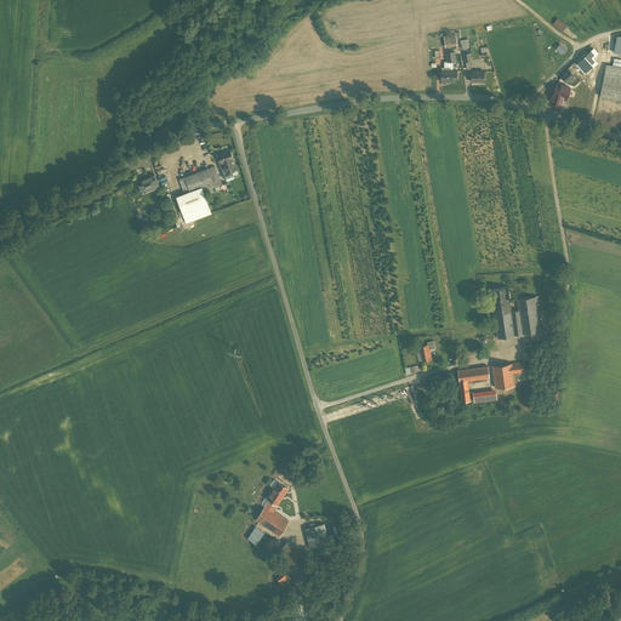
[(554,24),(563,33),(569,27),(559,18),(554,24)]
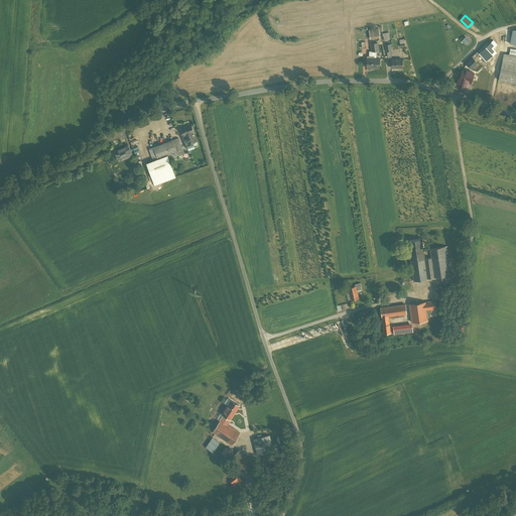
[(378,29),(369,30),(370,37),(380,36),(379,29),(378,29)]
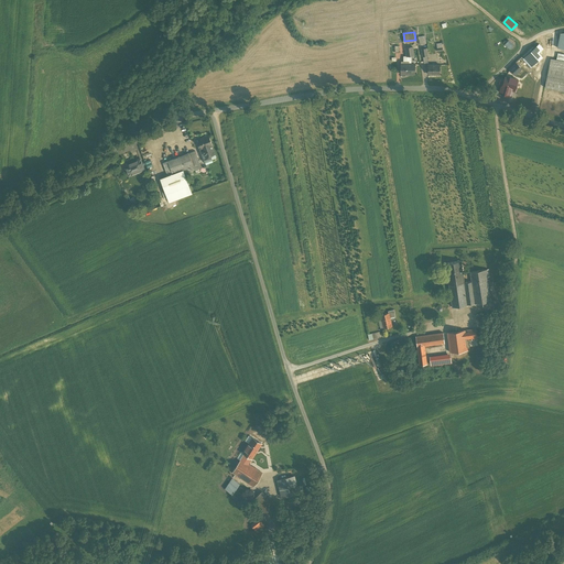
[(539,44),(523,58),(531,67),(542,57),(539,53),(543,49),(539,44)]
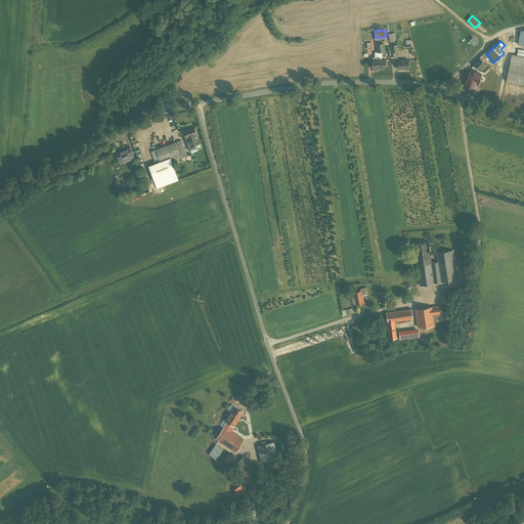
[(517,56),(511,55),(506,81),(523,84),(523,57),(517,56)]
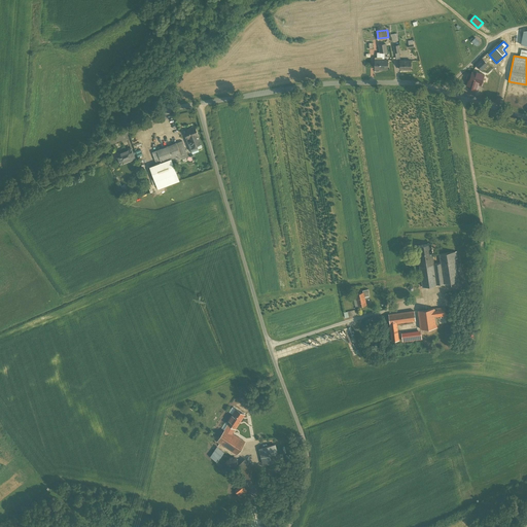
[(382,58),(375,58),(375,60),(375,69),(388,69),(388,60),(387,60),(384,60),(382,60),(382,58)]
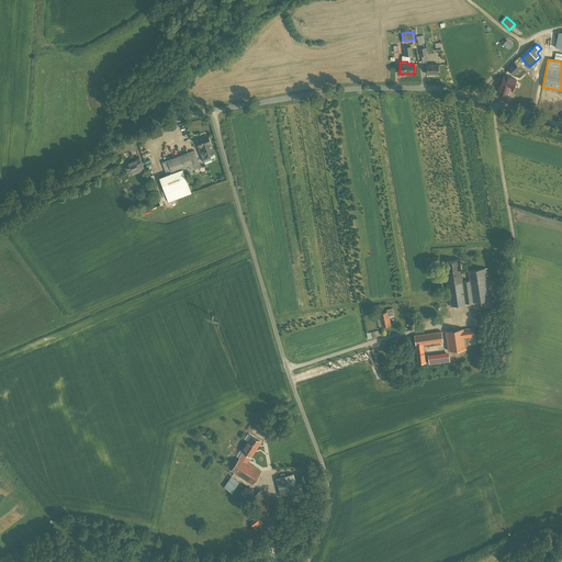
[(515,63),(508,69),(513,75),(524,65),(520,63),(517,66),(515,63)]
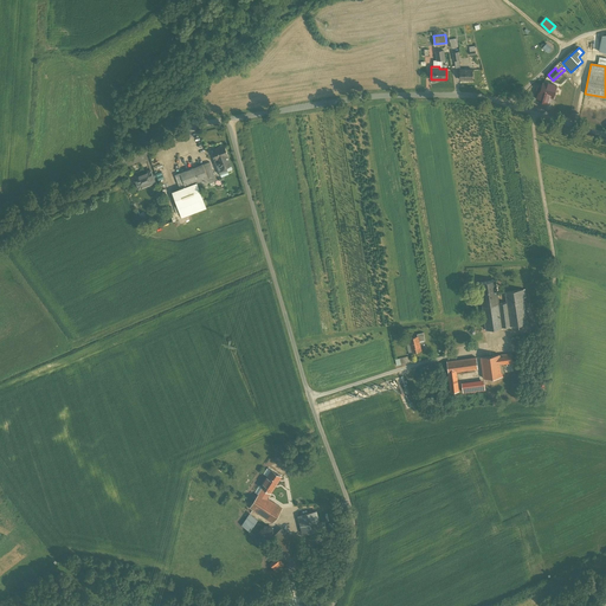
[(472,70),(461,70),(459,79),(466,79),(472,79),(472,70)]
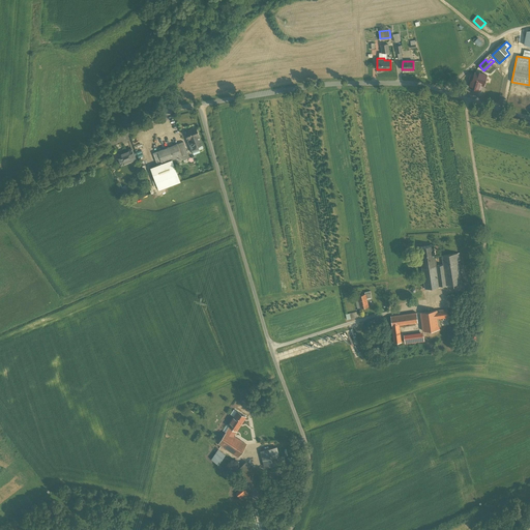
[(479,74),(475,72),(472,81),(471,81),(469,87),(479,89),(480,84),(483,85),(487,75),(479,72),(479,74)]
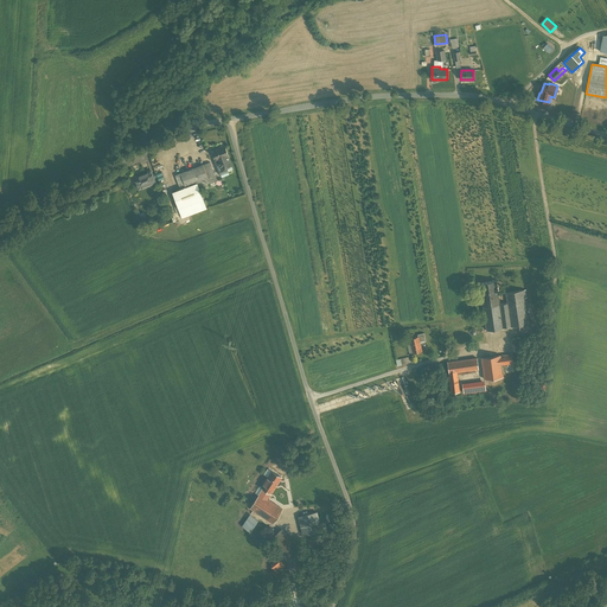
[(225,146),(213,149),(217,159),(215,160),(219,172),(227,170),(225,167),(231,165),(228,155),(229,155),(225,146)]
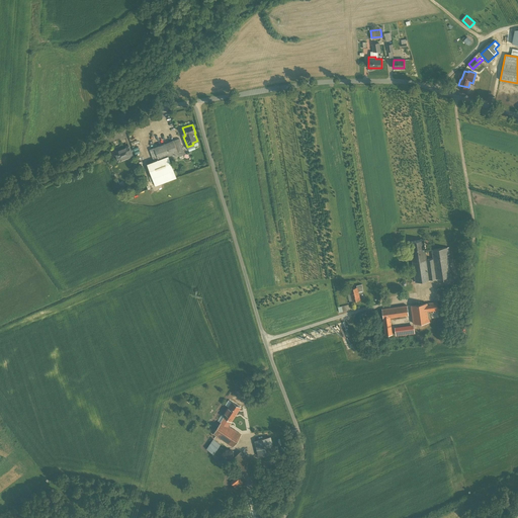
[(179,139),(154,148),(159,159),(160,163),(170,160),(177,157),(185,154),(179,139)]
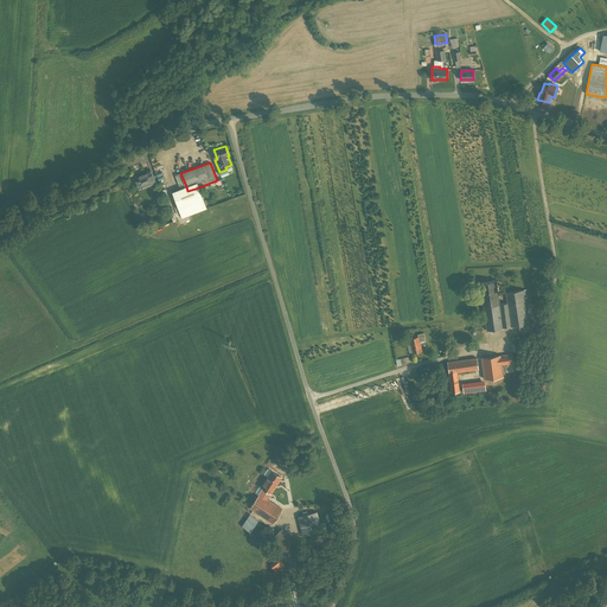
[(151,171),(134,177),(139,189),(155,183),(151,171)]
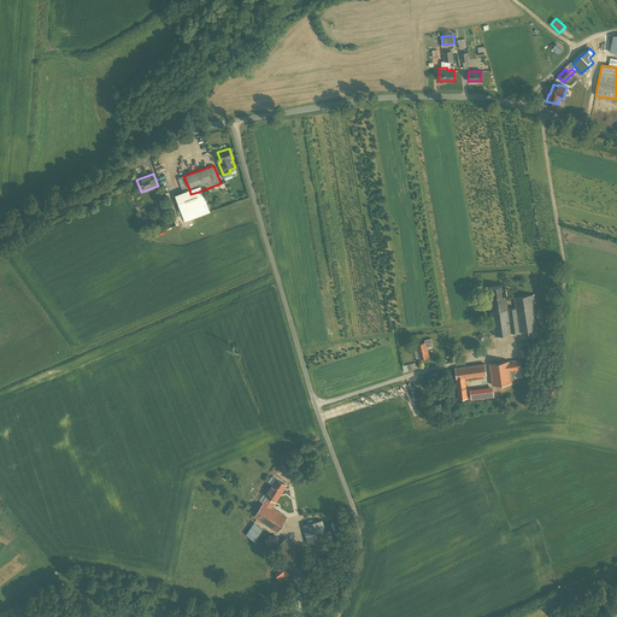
[(183,176),(178,177),(183,192),(189,189),(183,176)]
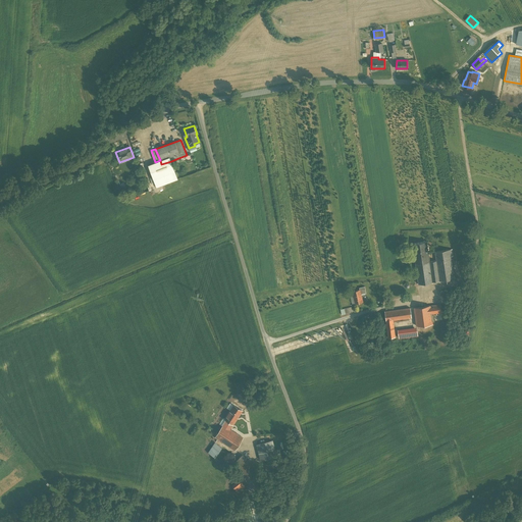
[(171,161),(161,164),(160,160),(155,162),(148,165),(156,187),(177,178),(172,164),(171,161)]
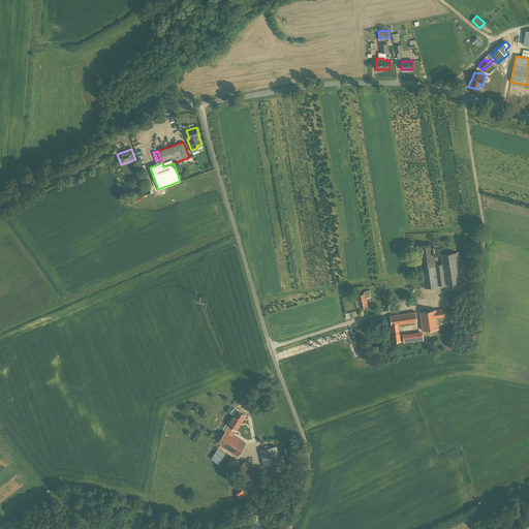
[(433,245),(417,247),(424,287),(438,285),(436,265),(433,245)]
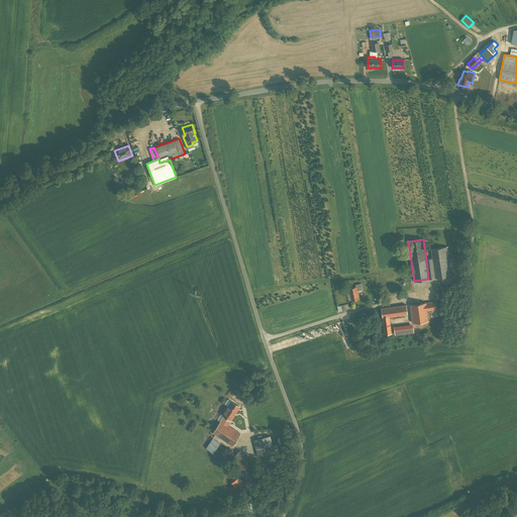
[(446,247),(431,249),(432,257),(435,278),(449,276),(446,247)]
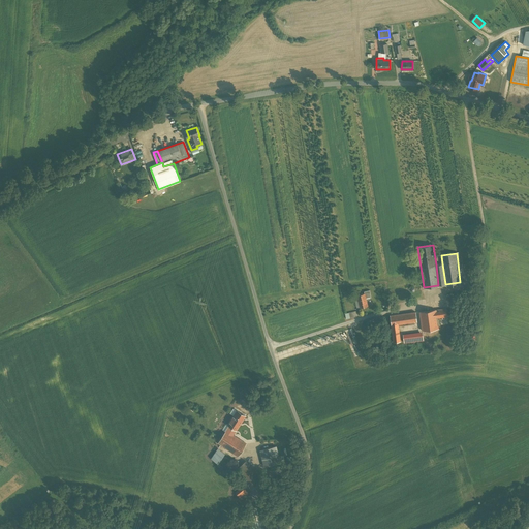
[(442,263),(436,265),(438,285),(445,284),(442,263)]
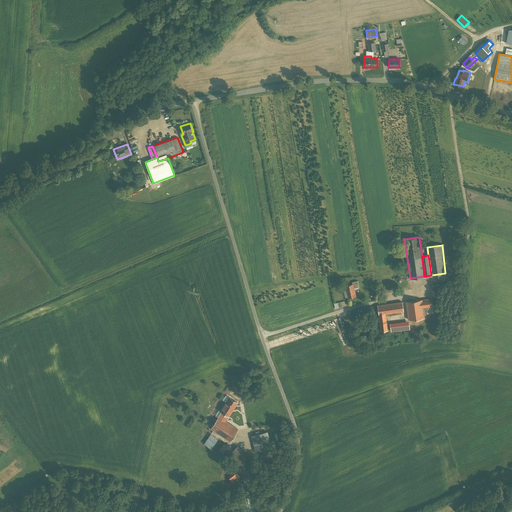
[(353,284),(345,285),(348,298),(356,296),(354,289),(353,284)]
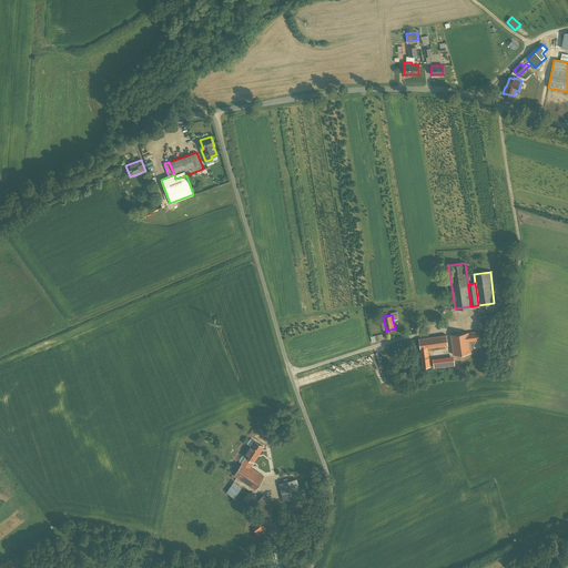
[(468,332),(450,334),(454,355),(470,353),(469,342),(480,340),(479,331),(468,333),(468,332)]
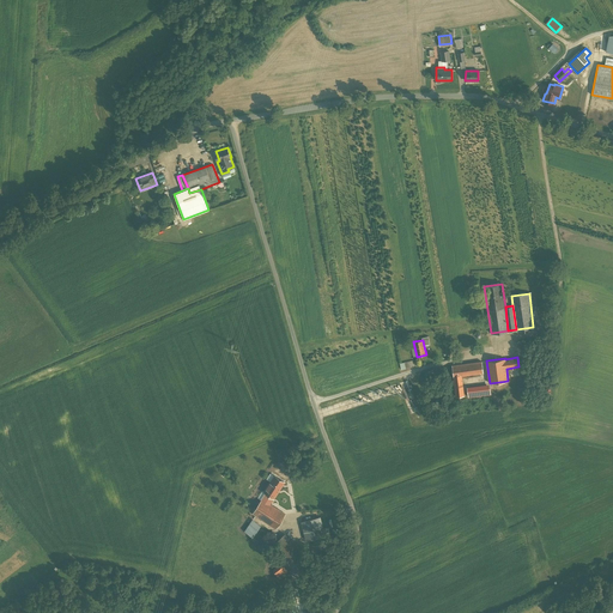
[(481,362),(451,365),(456,396),(463,395),(462,375),(484,372),(481,362)]
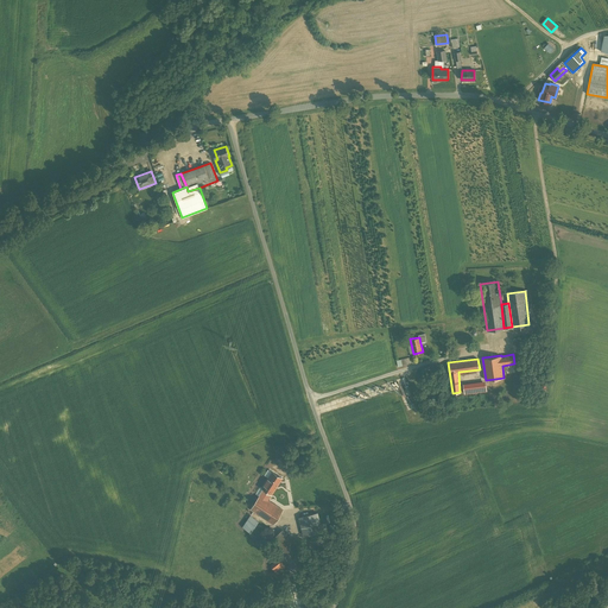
[(279,482),(270,476),(263,488),(264,489),(260,495),(265,498),(268,492),(271,494),(279,482)]
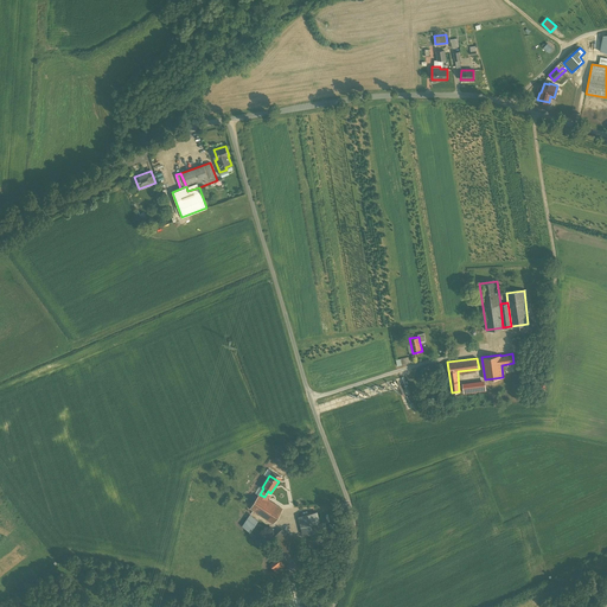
[(260,494),(250,509),(273,523),(282,509),(264,497),(260,494)]
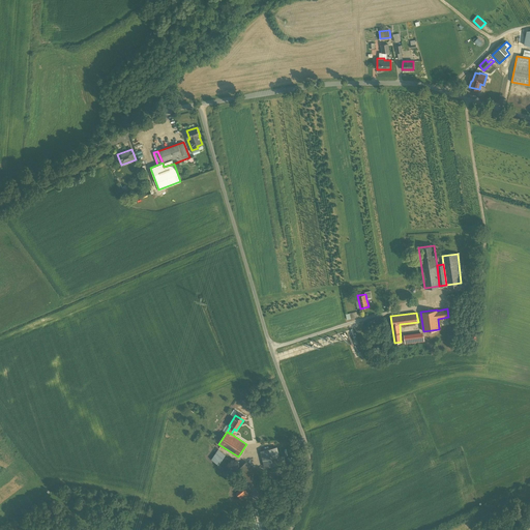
[(276,447),(261,451),(265,468),(281,464),(276,447)]
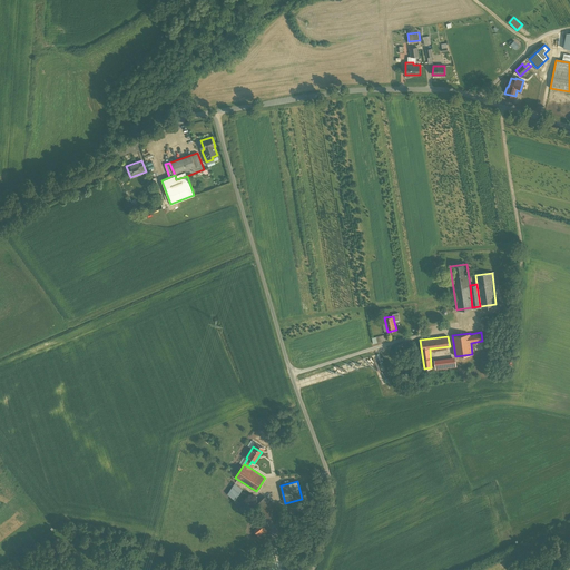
[(236,497),(236,499),(237,501),(238,502),(241,503),(243,503),(245,503),(246,502),(247,500),(247,498),(247,495),(246,494),(245,493),(243,492),(241,492),(238,493),(237,494),(236,497)]
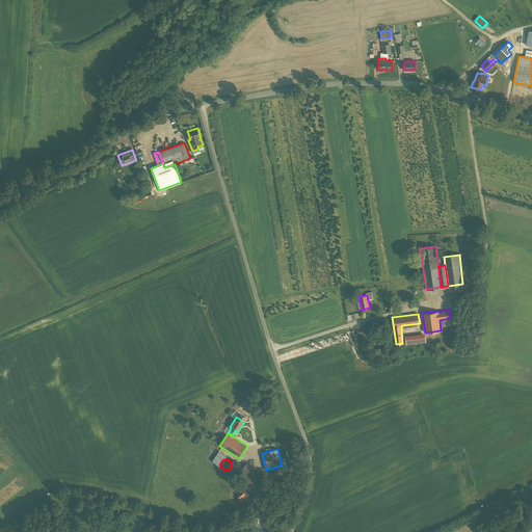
[(261,480),(247,463),(239,471),(246,479),(241,483),(248,490),(253,486),(253,487),(261,480)]
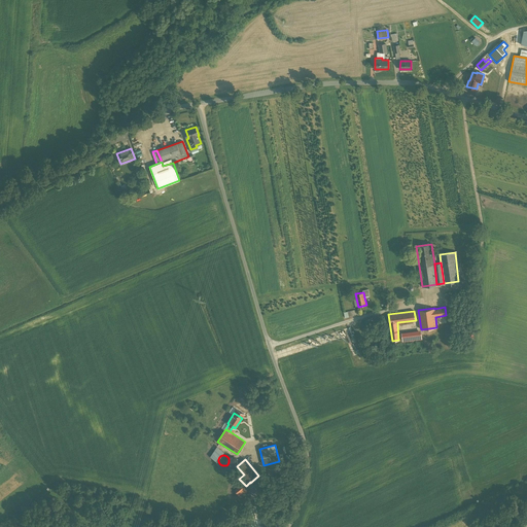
[(240,486),(235,490),(240,497),(247,491),(242,485),(240,486)]
